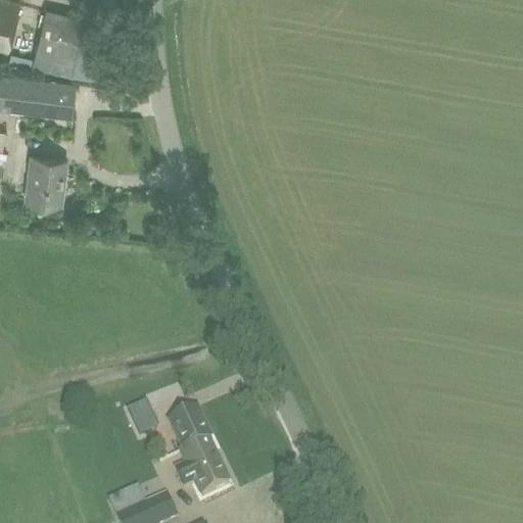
[(0,0),(0,50),(8,52),(19,5),(0,0)]
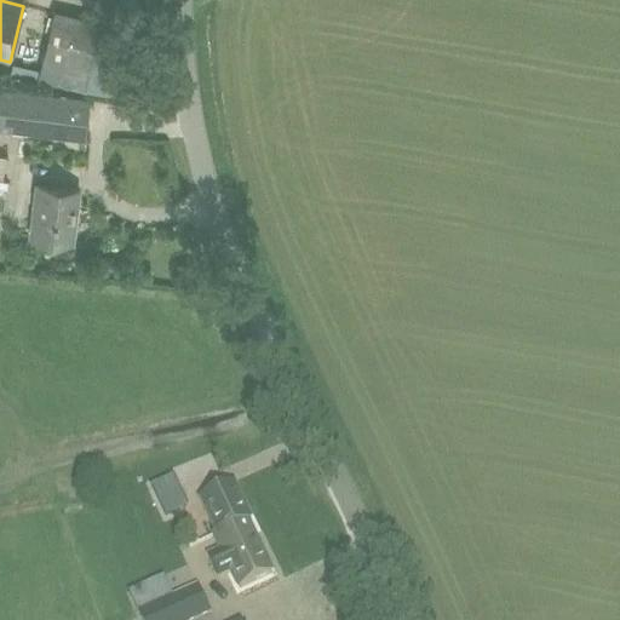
[(38,78),(85,90),(103,23),(56,11),(38,78)]
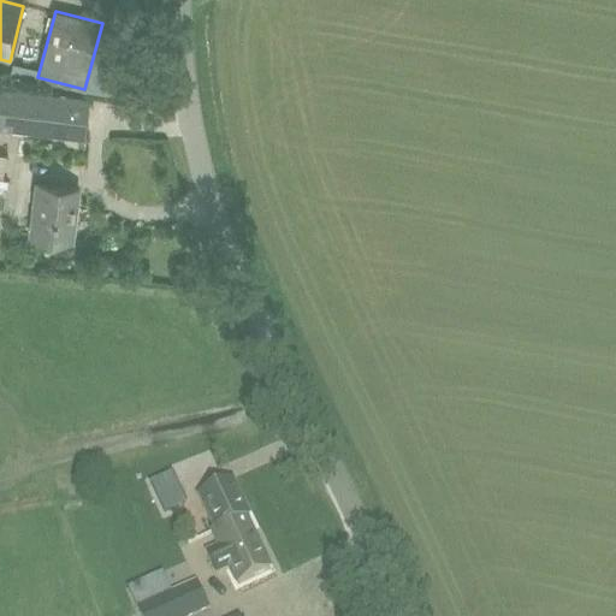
[(3,89),(0,108),(0,130),(84,141),(89,100),(3,89)]
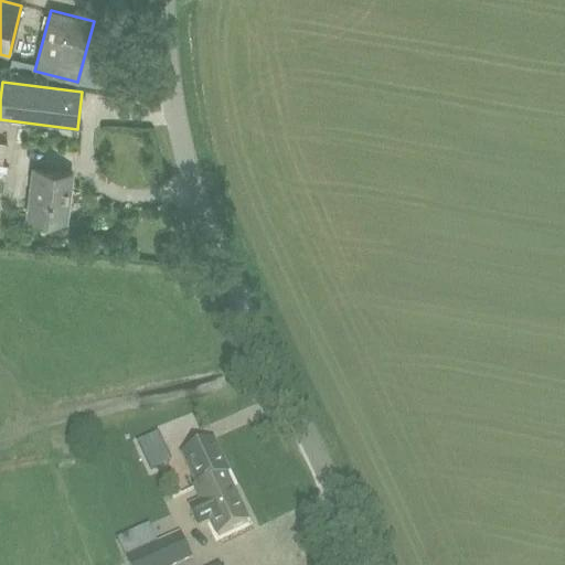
[(65,221),(72,173),(34,168),(29,216),(65,221)]
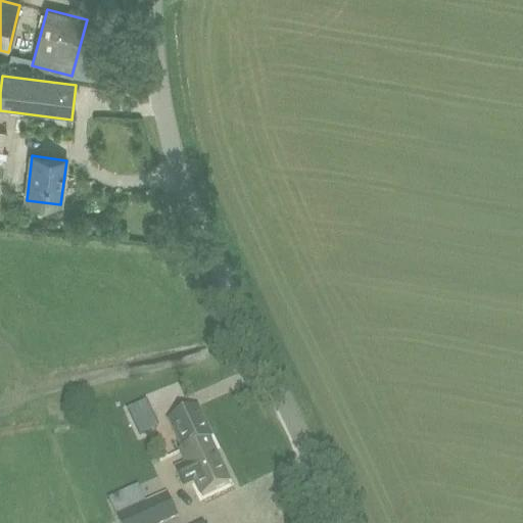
[(230,483),(209,439),(212,437),(198,409),(171,422),(184,450),(182,452),(202,496),(230,483)]
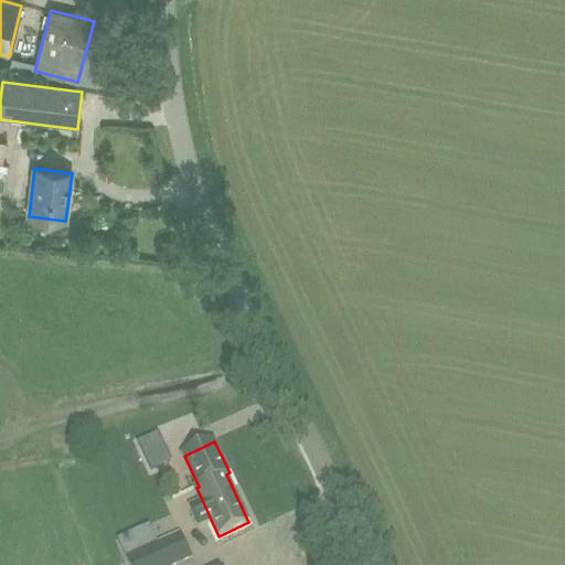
[(129,564),(178,564),(192,558),(181,534),(127,558),(129,564)]
